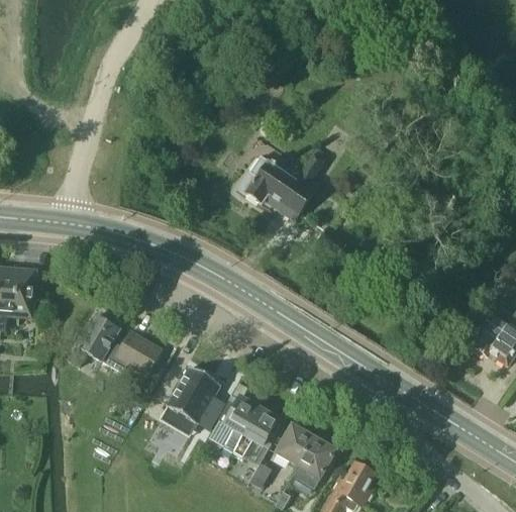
[(314,190),(307,185),(324,159),(313,151),(296,178),(260,155),(237,188),(260,202),(263,198),(295,219),(314,190)]
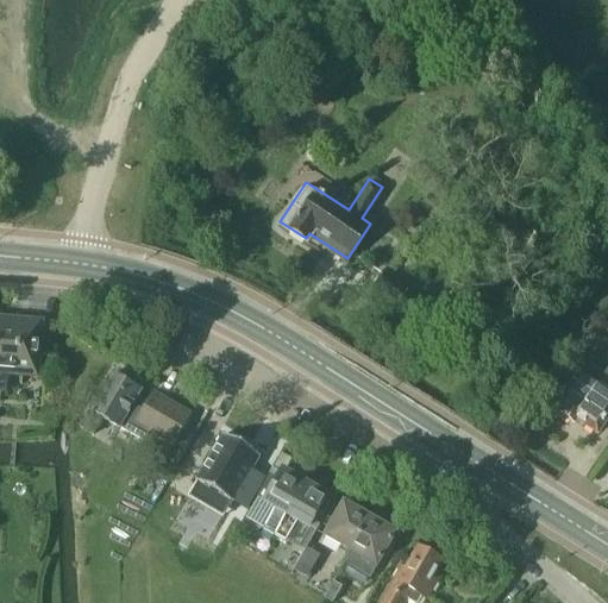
[(408,287),(383,270),(374,283),(400,300),(408,287)]
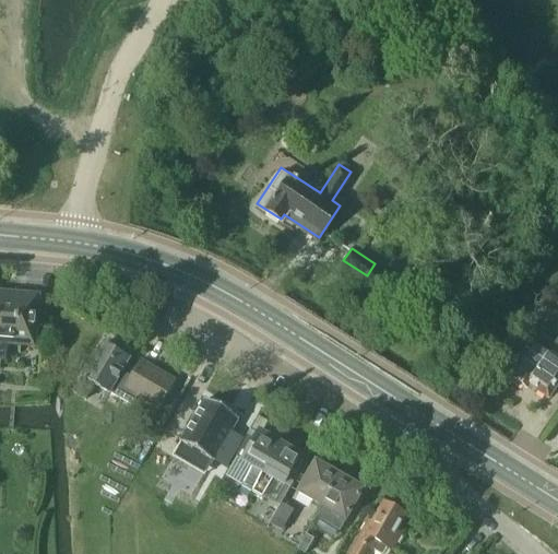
[(0,357),(6,358),(7,342),(35,344),(39,292),(25,291),(16,290),(0,287),(0,357)]
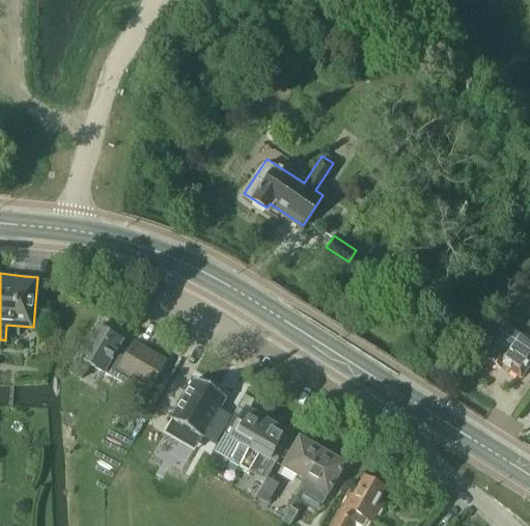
[(529,319),(526,323),(511,313),(483,353),(501,365),(503,362),(522,375),(529,361),(529,319)]
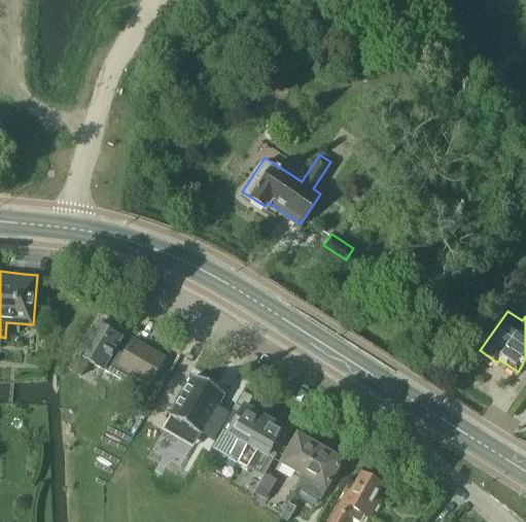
[(97,319),(69,366),(80,372),(89,358),(103,367),(121,377),(127,368),(149,381),(166,354),(134,336),(126,349),(116,344),(121,335),(118,333),(121,328),(111,323),(109,326),(97,319)]
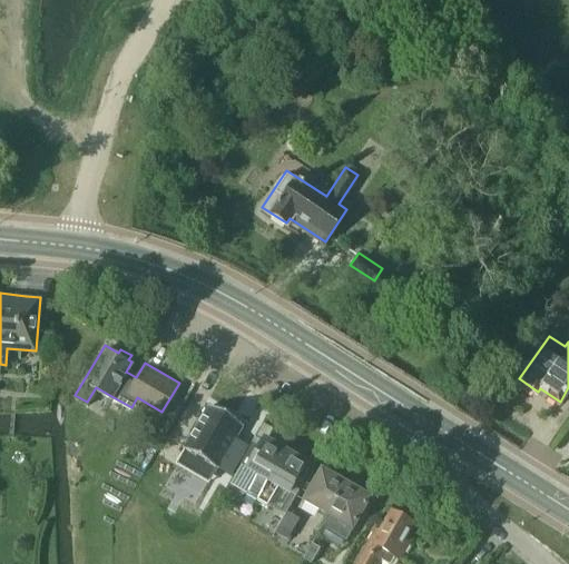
[(208,403),(184,446),(218,466),(218,465),(231,472),(247,443),(236,436),(243,423),(208,403)]
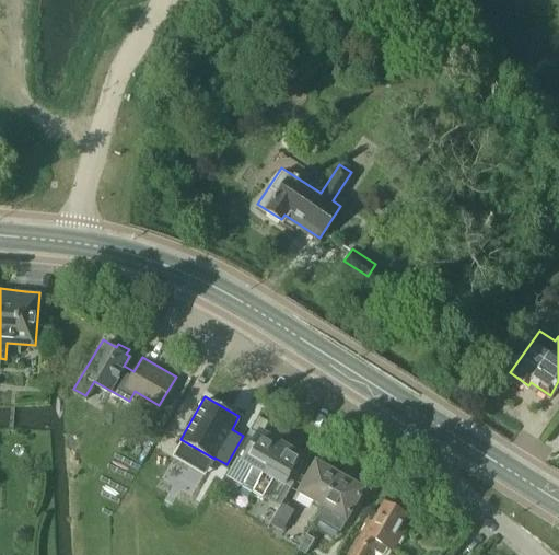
[(253,489),(281,440),(260,428),(243,458),(254,464),(243,484),(253,489)]
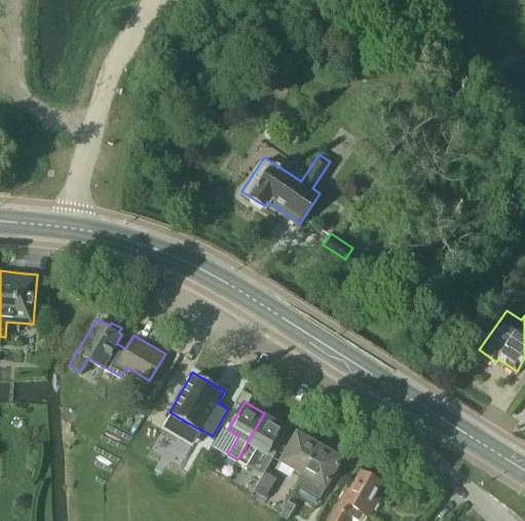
[(267,452),(284,425),(264,413),(237,459),(247,466),(258,447),(267,452)]
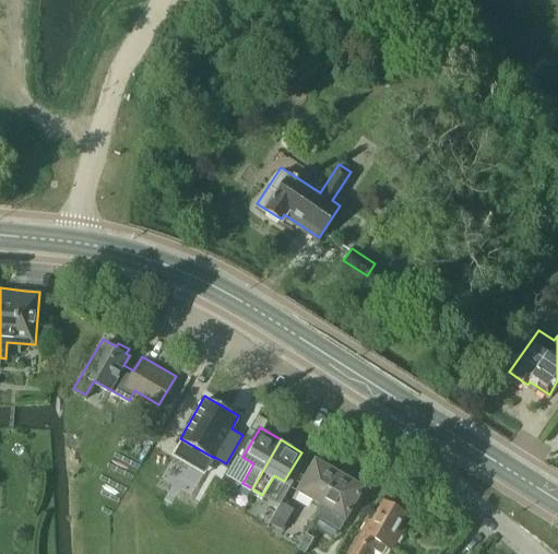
[(317,457),(298,490),(322,503),(340,471),(317,457)]
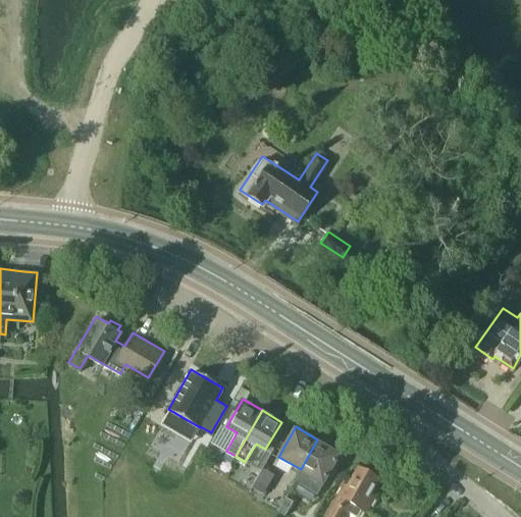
[(301,469),(295,480),(317,493),(323,482),(341,453),(317,440),(301,469)]
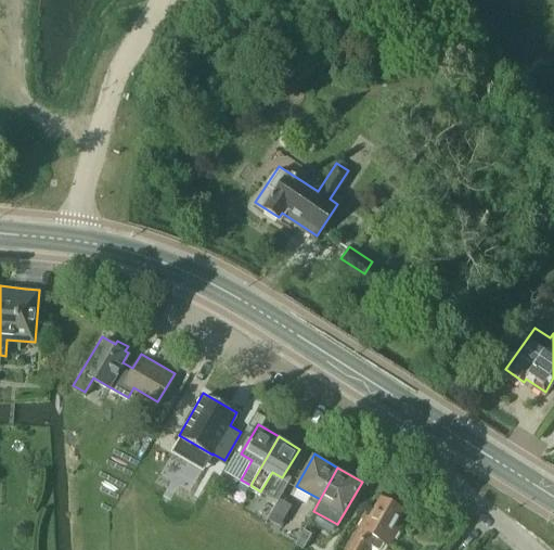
[(389,541),(398,526),(395,523),(403,509),(401,507),(400,503),(396,501),(393,501),(382,496),(370,515),(366,513),(345,549),(366,549),(372,542),(381,548),(386,539),(389,541)]
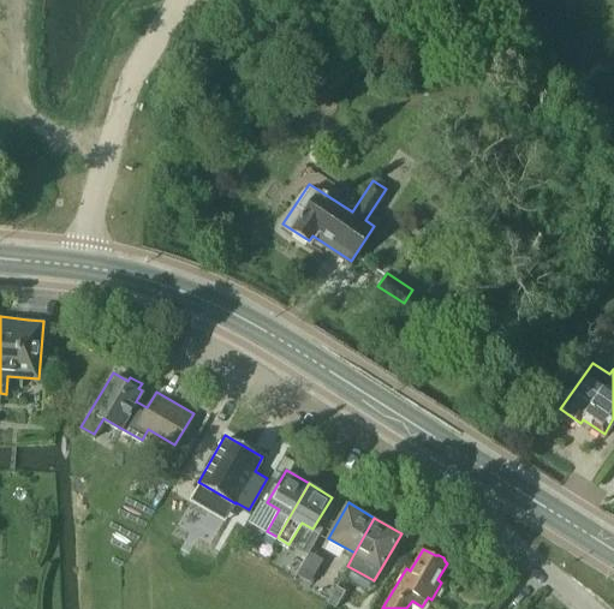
[(309,578),(322,557),(311,551),(299,572),(309,578)]
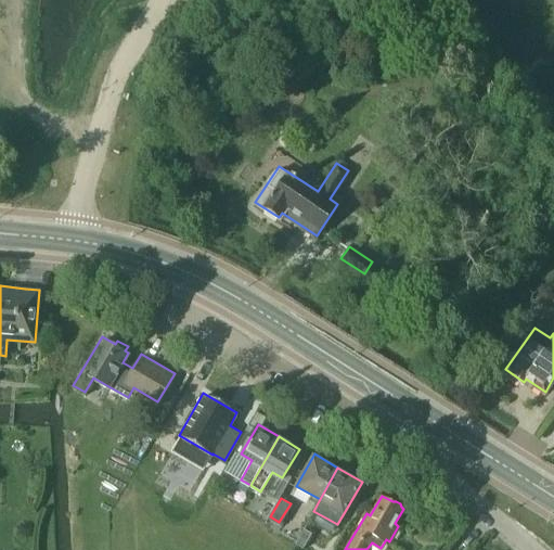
[(305,527),(296,542),(304,547),(308,538),(312,532),(305,527)]
